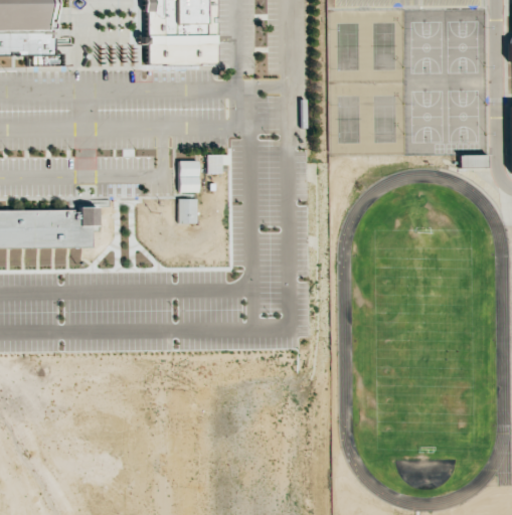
[(0,0),(0,55),(33,56),(33,66),(64,66),(64,54),(54,54),(53,0),(0,0)]
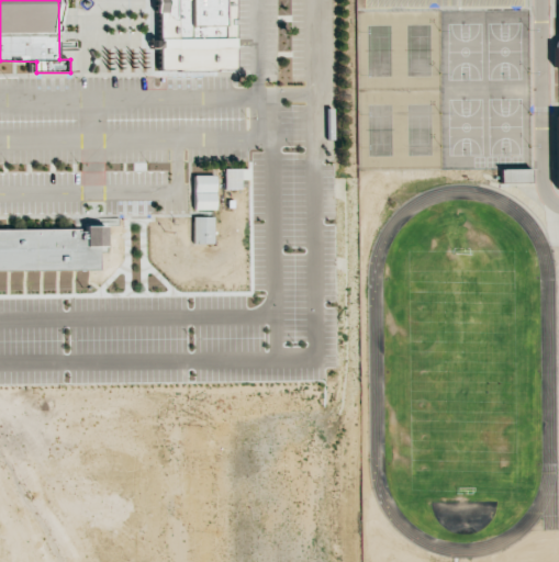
[(160,0),(161,70),(237,69),(236,0),(160,0)]
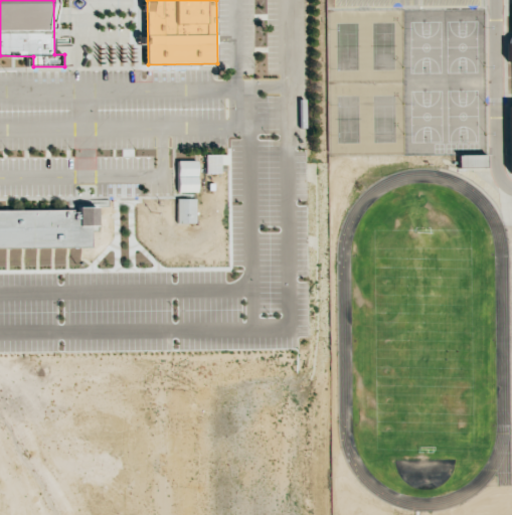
[(230,155),(208,155),(208,173),(223,173),(223,165),(230,165),(230,155)]
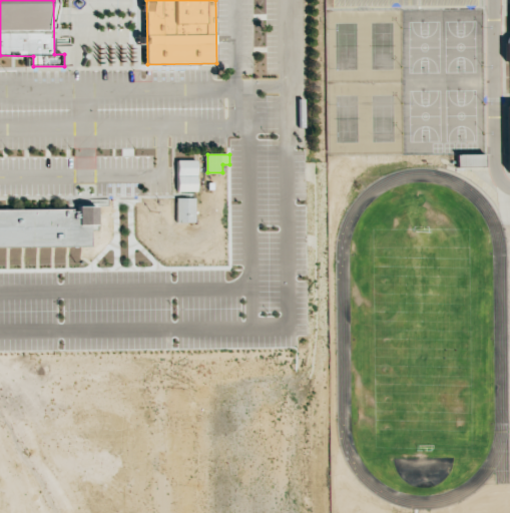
[(199,191),(198,160),(179,160),(179,191),(199,191)]
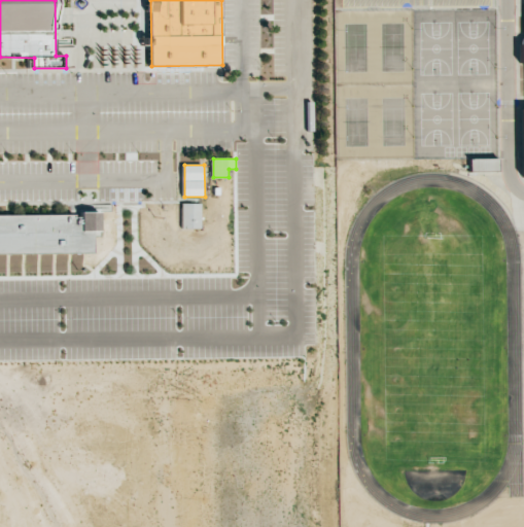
[(183,227),(202,229),(202,203),(184,203),(183,227)]
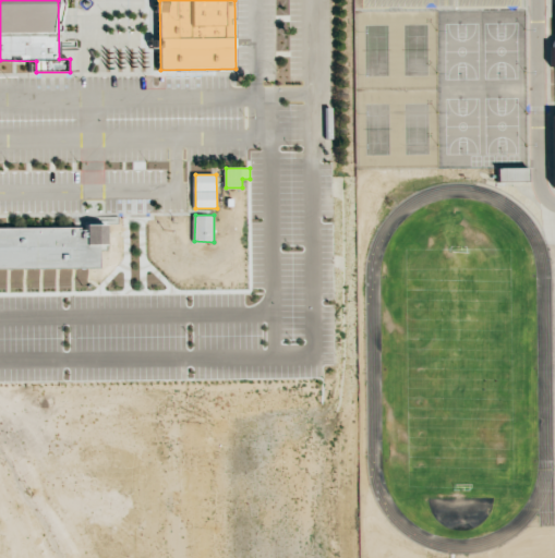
[(0,228),(0,267),(99,268),(99,250),(107,250),(107,225),(86,225),(86,228),(0,228)]
